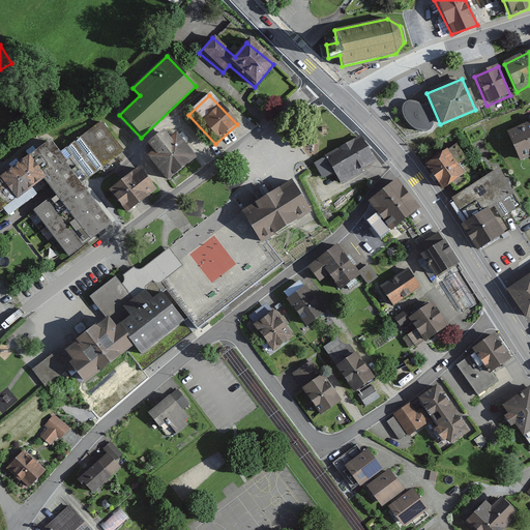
[(417,100),(412,99),(407,100),(404,104),(403,111),(408,122),(413,126),(418,129),(425,130),(432,127),(435,123),(433,113),(428,107),(421,102),(417,100)]
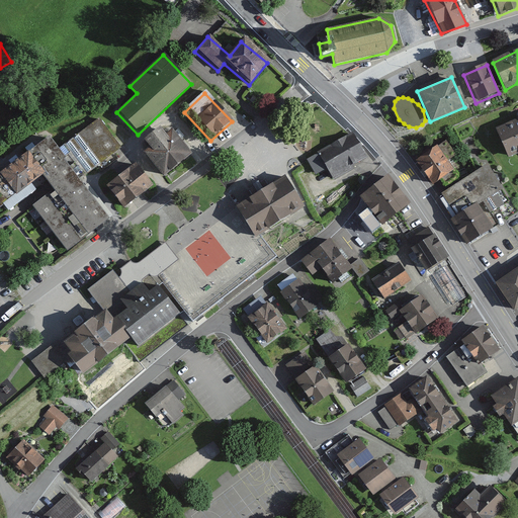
[(46,136),(0,169),(0,203),(40,173),(54,191),(32,206),(67,252),(108,221),(77,179),(120,147),(98,116),(56,149),(46,136)]
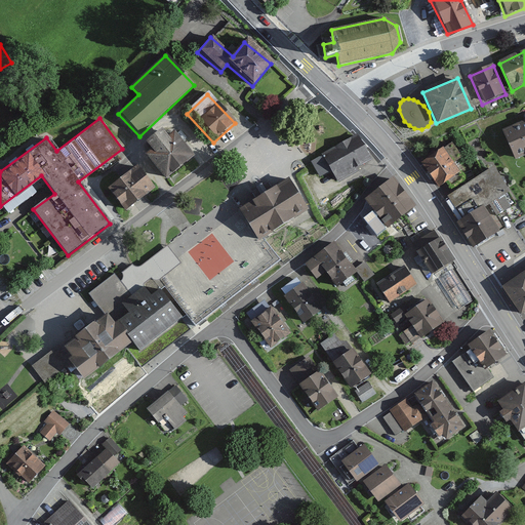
[(524,120),(502,130),(515,161),(524,156),(524,120)]
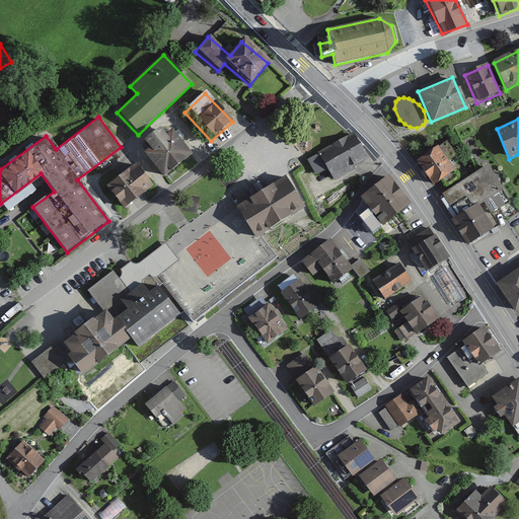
[(157,127),(141,141),(148,149),(141,155),(163,179),(191,154),(170,131),(165,135),(157,127)]
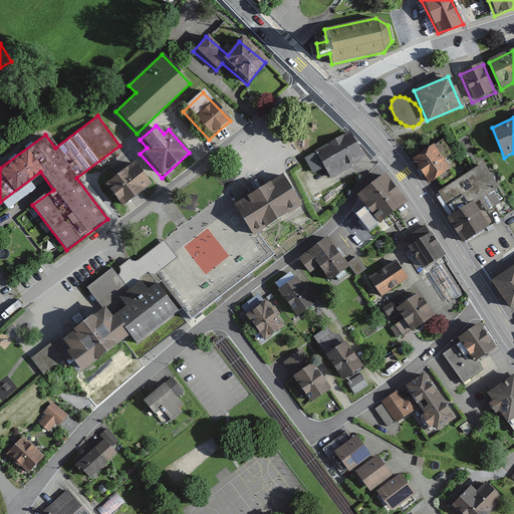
[(348,133),(302,159),(310,172),(323,165),(330,179),(350,168),(346,161),(359,153),(348,133)]
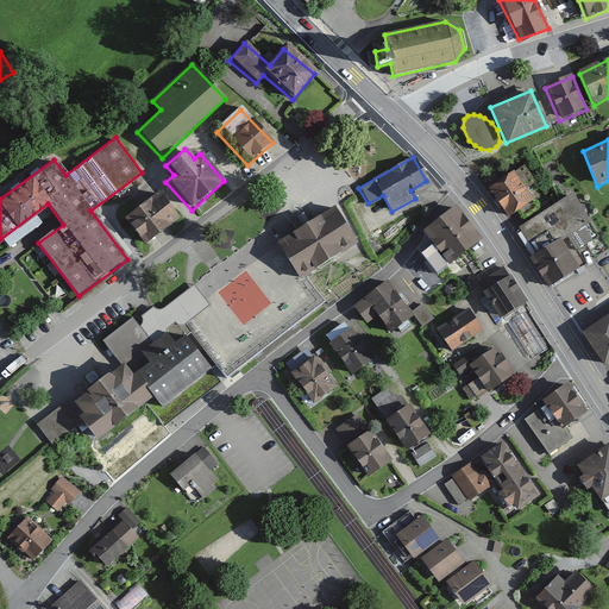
[(513,173),(489,188),(508,219),(533,203),(513,173)]
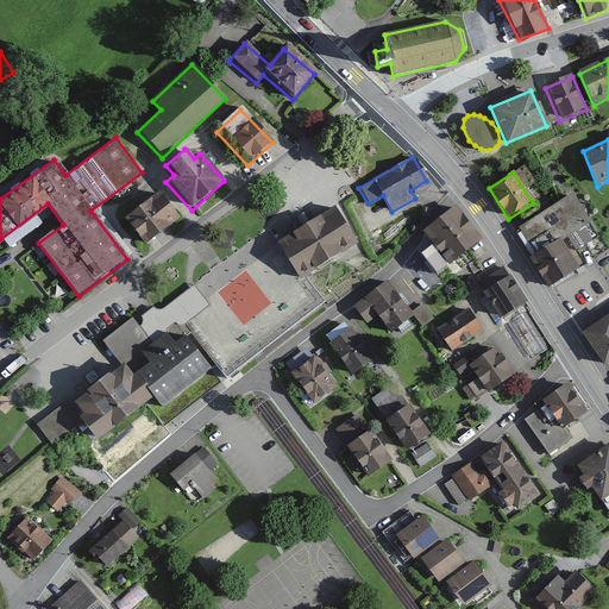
[(157,194),(123,219),(143,246),(177,221),(157,194)]
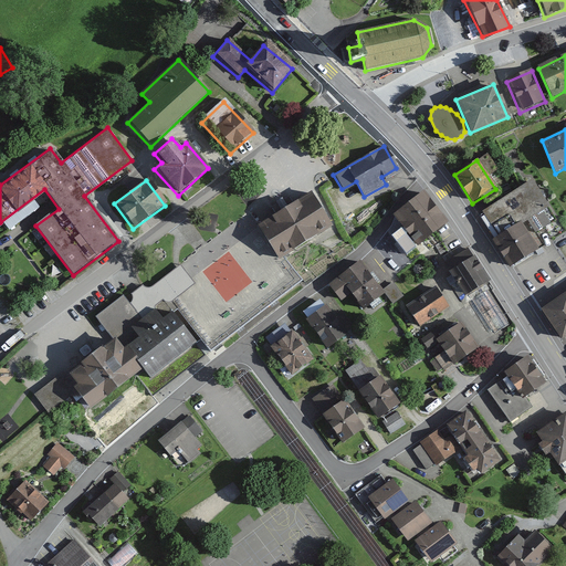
[(533,180),(478,211),(514,266),(538,252),(528,236),(555,221),(533,180)]
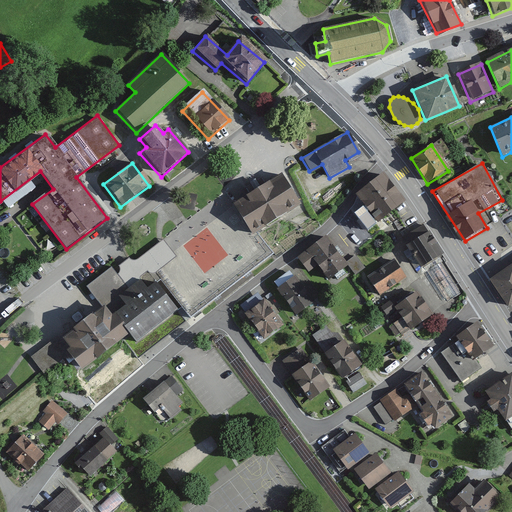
[(280,175),(232,206),(250,236),(299,206),(280,175)]
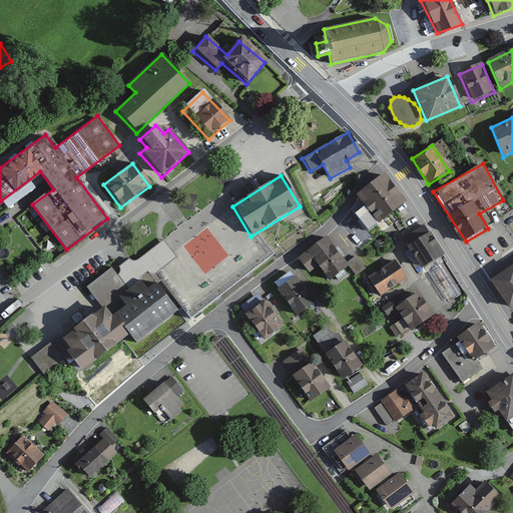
[(384,176),(358,196),(368,209),(351,223),(363,236),(406,202),(384,176)]
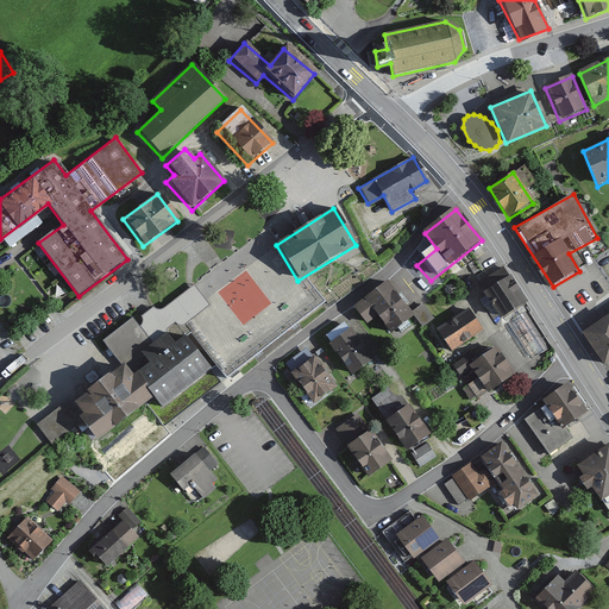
[(502,268),(476,286),(500,319),(521,305),(526,302),(502,268)]
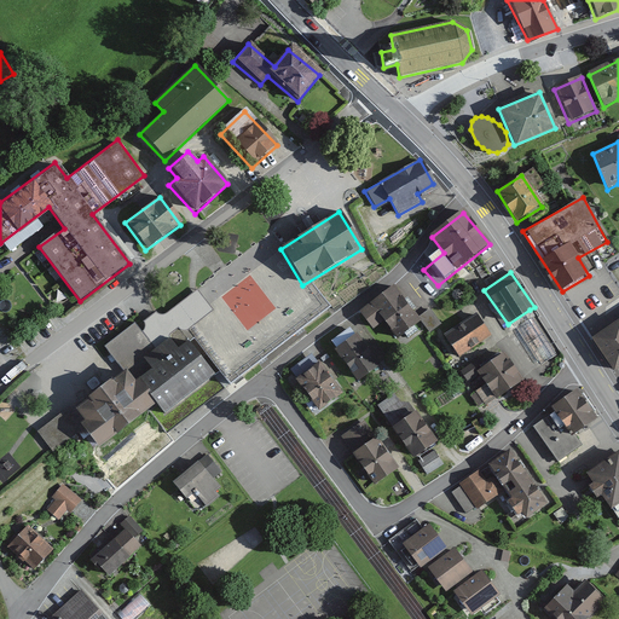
[(394,284),(358,312),(372,330),(385,322),(397,337),(421,319),(394,284)]
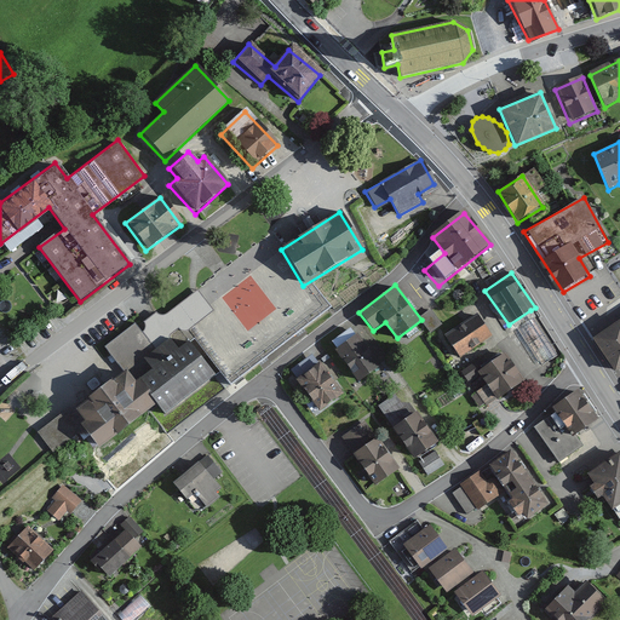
[(82,396),(34,436),(47,452),(80,431),(93,448),(151,406),(165,418),(214,375),(181,336),(213,310),(196,288),(167,316),(153,315),(142,321),(142,333),(136,323),(102,348),(120,373),(82,396)]
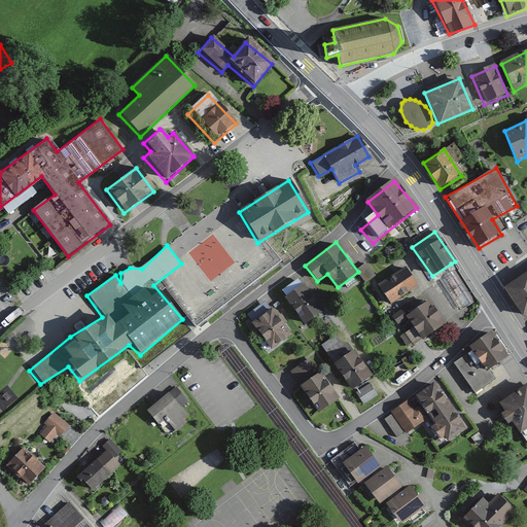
[(451,264),(432,276),(429,279),(461,323),(476,312),(472,307),(479,302),(451,264)]
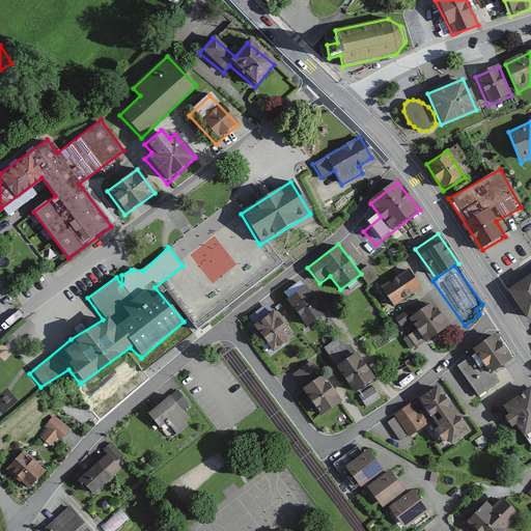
[(408,270),(379,289),(393,309),(422,289),(408,270)]
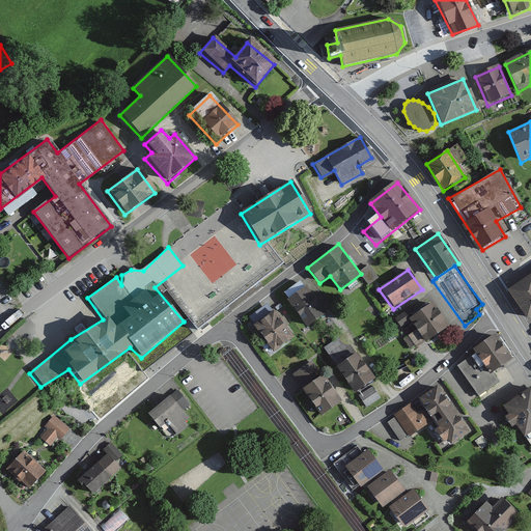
[(530,274),(507,289),(526,318),(530,314),(530,274)]
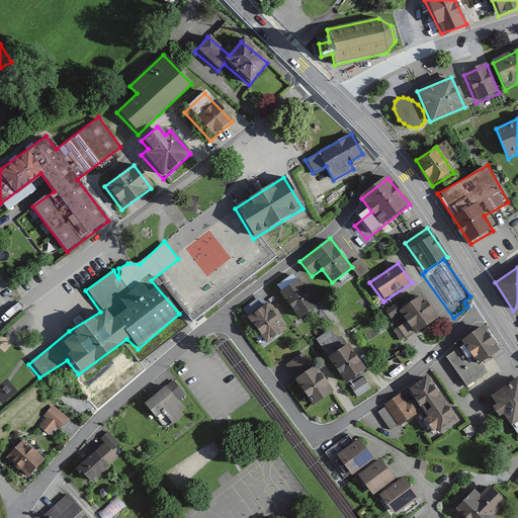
[(294,273),(275,286),(297,317),(316,304),(294,273)]
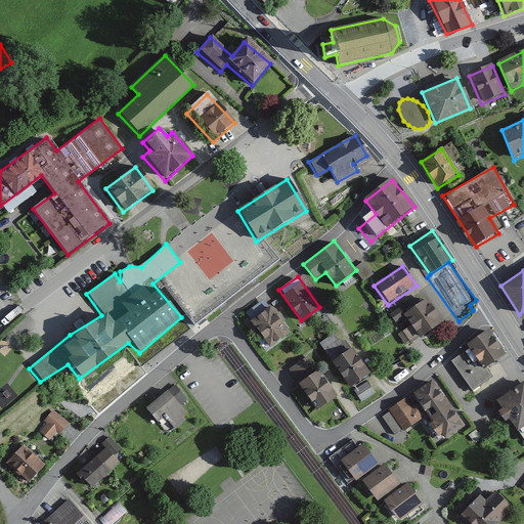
[(441,321),(425,299),(409,310),(405,305),(390,317),(410,345),(441,321)]
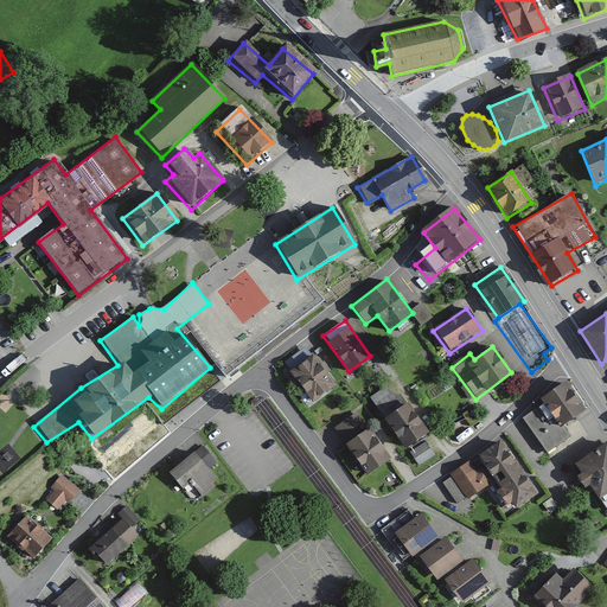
[(311,353),(286,372),(311,404),(334,385),(311,353)]
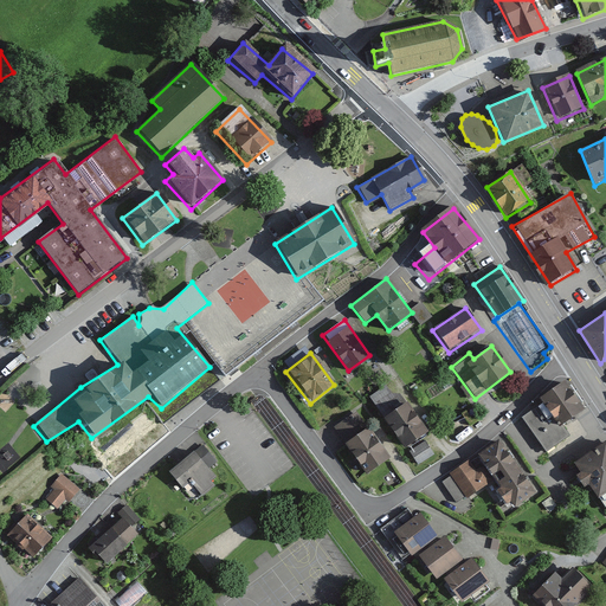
[(540,408),(523,419),(546,452),(571,437),(561,423),(582,410),(563,381),(535,400),(540,408)]
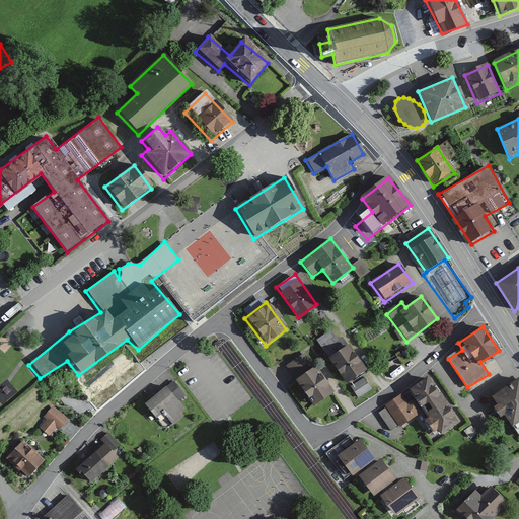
[(332,330),(317,343),(349,384),(367,371),(344,339),(336,337),(332,330)]
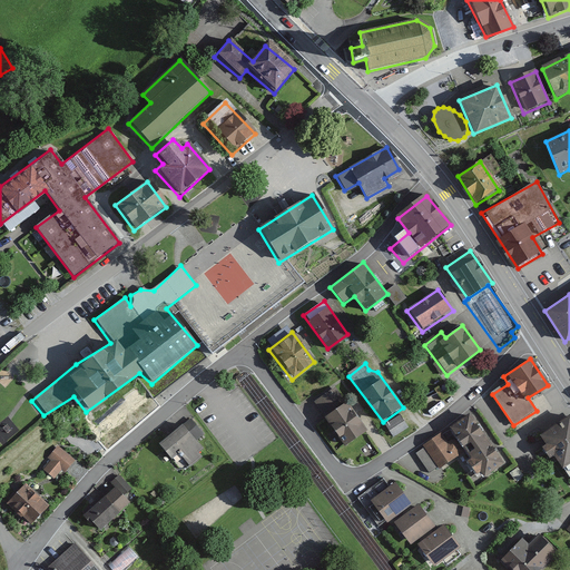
[(337,387),(313,403),(343,448),(366,432),(337,387)]
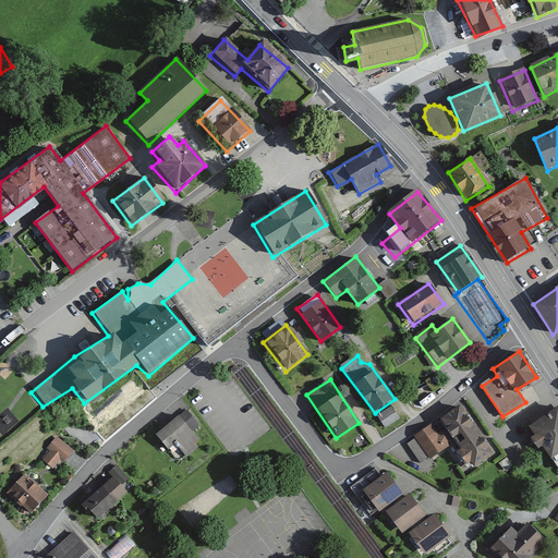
[(557,407),(525,427),(547,460),(557,452),(557,407)]
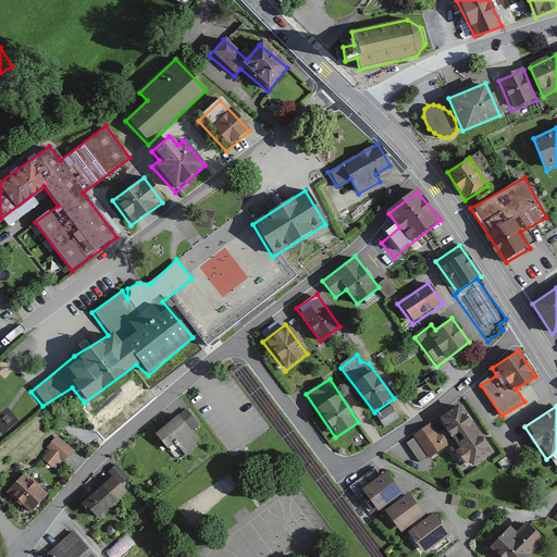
[(459,407),(408,442),(422,461),(447,444),(466,470),(491,453),(459,407)]
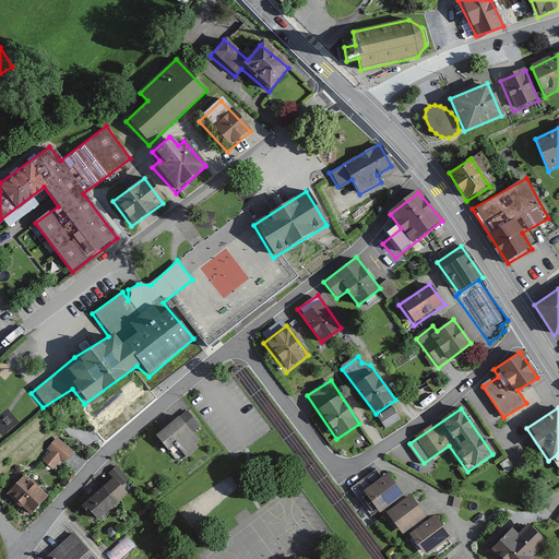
[(393,409),(378,418),(385,430),(400,420),(393,409)]
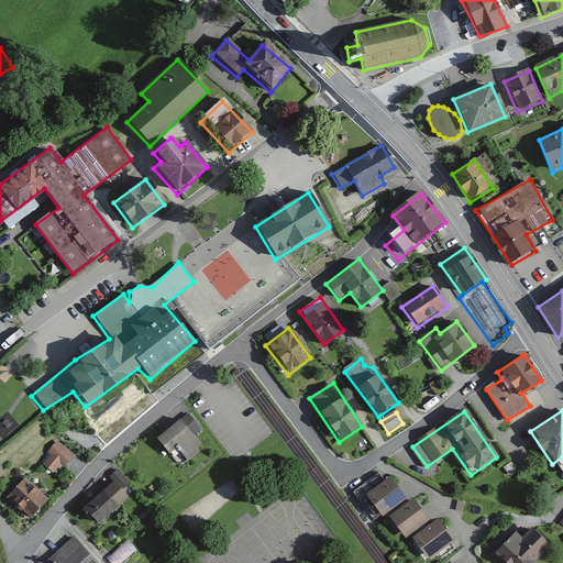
[(179,423),(156,442),(167,454),(177,446),(180,450),(177,453),(187,465),(200,455),(195,449),(198,445),(179,423)]
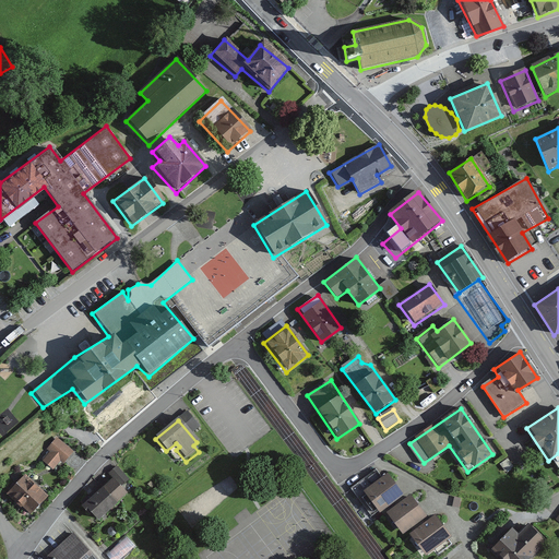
[(71,451),(54,439),(38,461),(56,474),(71,451)]
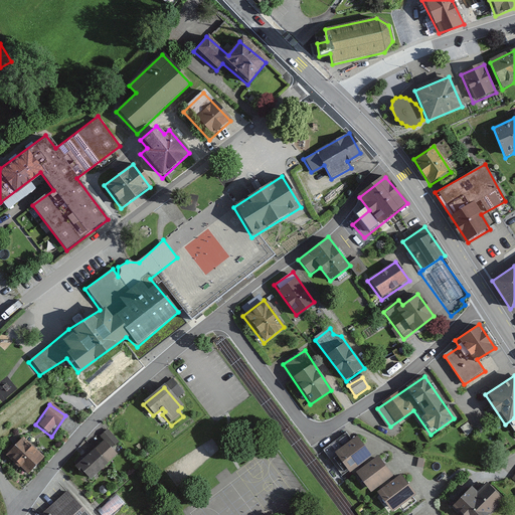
[(355,437),(333,455),(349,474),(371,457),(355,437)]
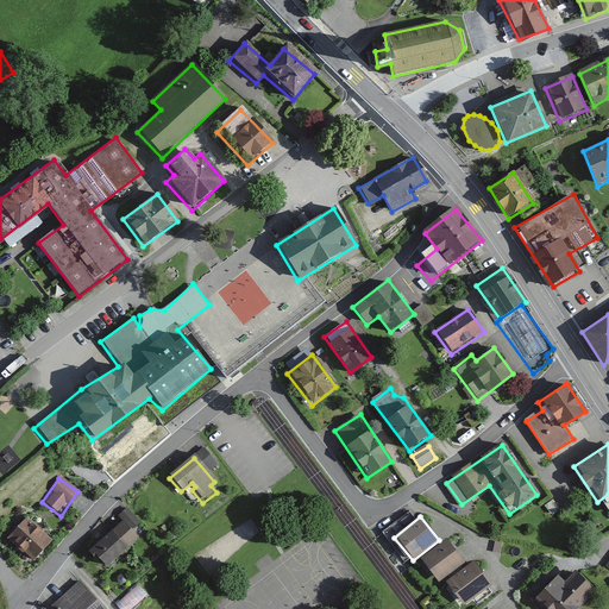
[(51,540),(23,518),(5,540),(32,563),(51,540)]
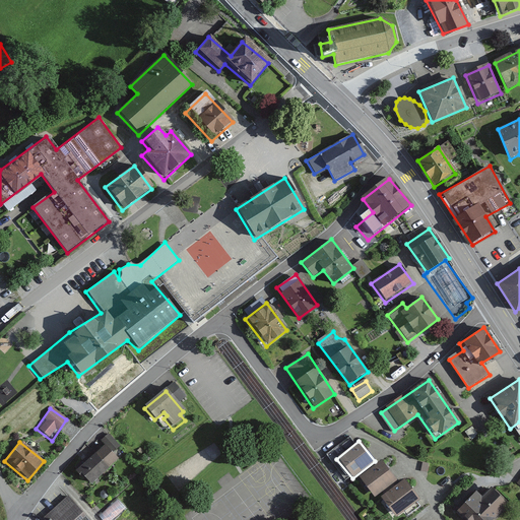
[(106,443),(76,470),(90,484),(120,457),(106,443)]
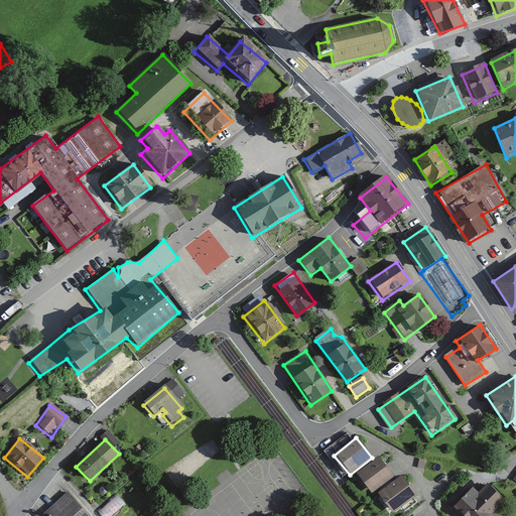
[(379,458),(355,476),(369,495),(393,477),(379,458)]
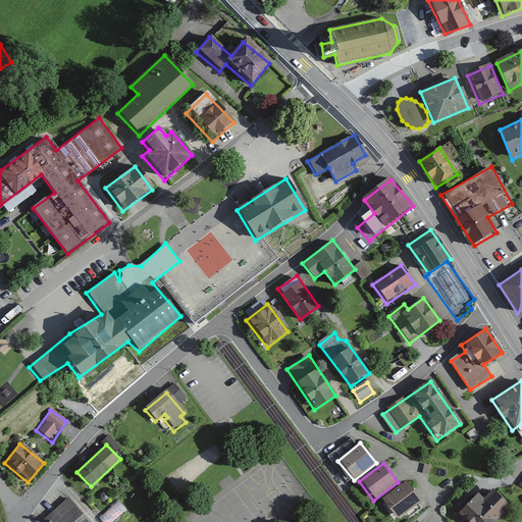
[(405,481),(381,500),(397,521),(421,503),(405,481)]
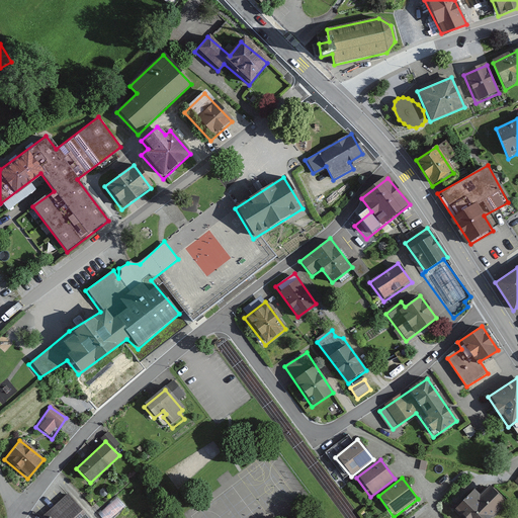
[(478,498),(472,493),(455,510),(463,517),(495,517),(509,505),(489,486),(478,498)]
